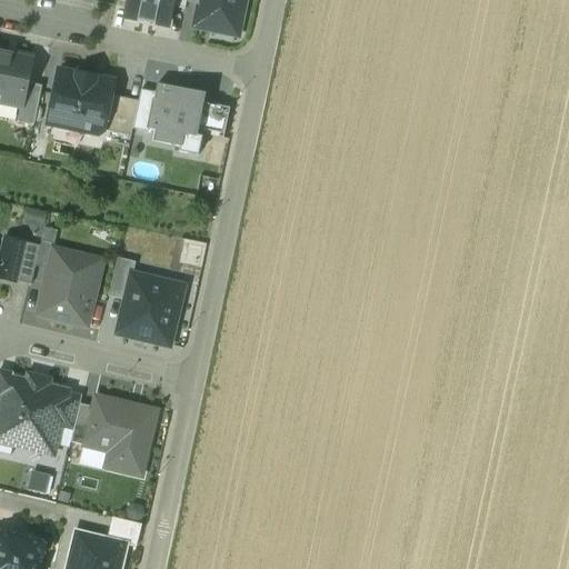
[(127,0),(125,16),(168,25),(171,7),(172,0),(127,0)]
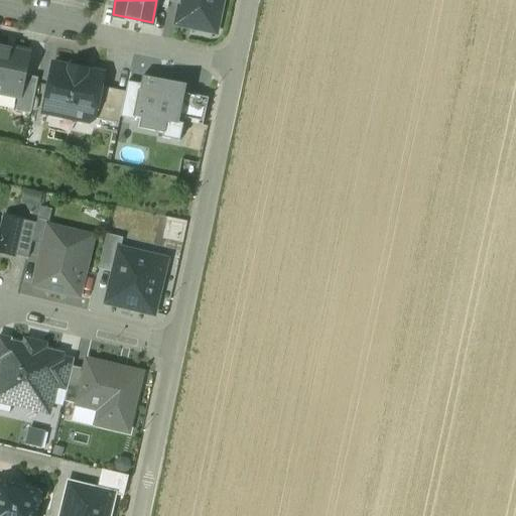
[(221,0),(180,0),(181,0),(177,17),(195,21),(194,26),(211,30),(212,24),(216,25),(221,0)]
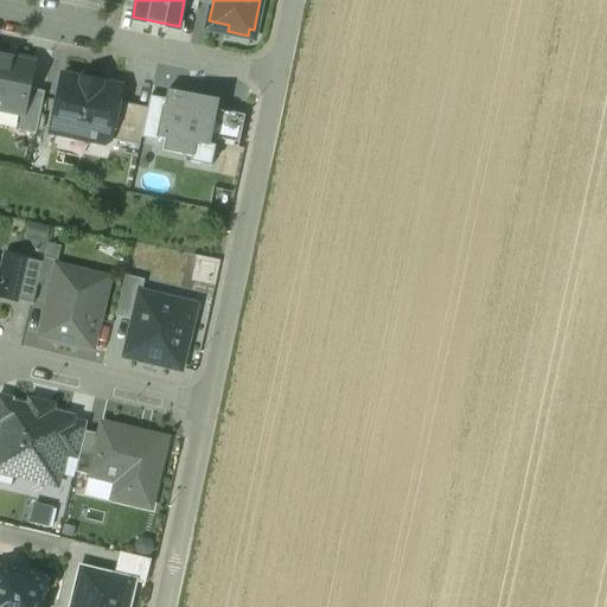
[(33,62),(0,55),(0,108),(21,113),(23,113),(29,89),(33,62)]
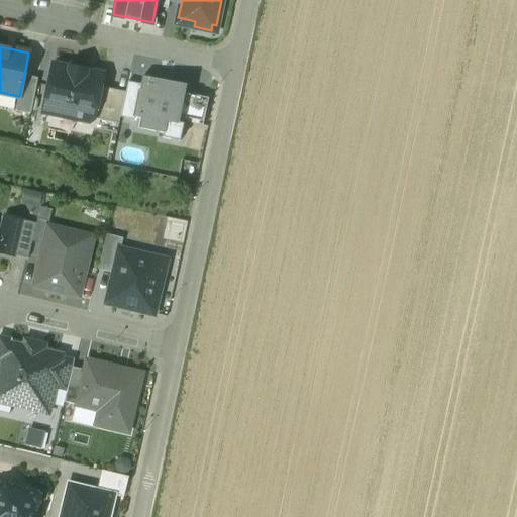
[(101,87),(103,74),(91,71),(87,66),(78,67),(70,62),(66,66),(54,64),(42,112),(89,122),(94,120),(94,118),(101,87)]
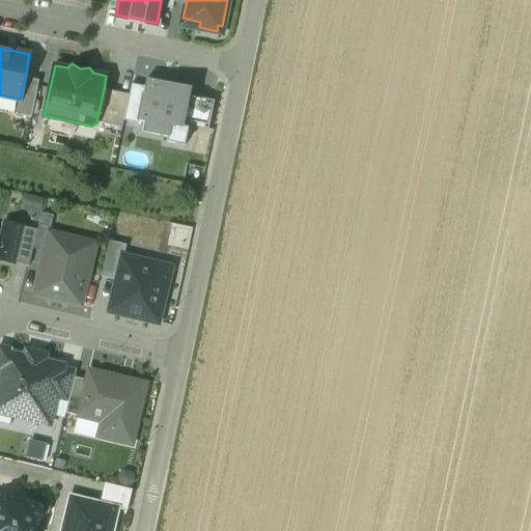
[(38,80),(25,78),(20,99),(19,99),(16,113),(31,116),(38,80)]
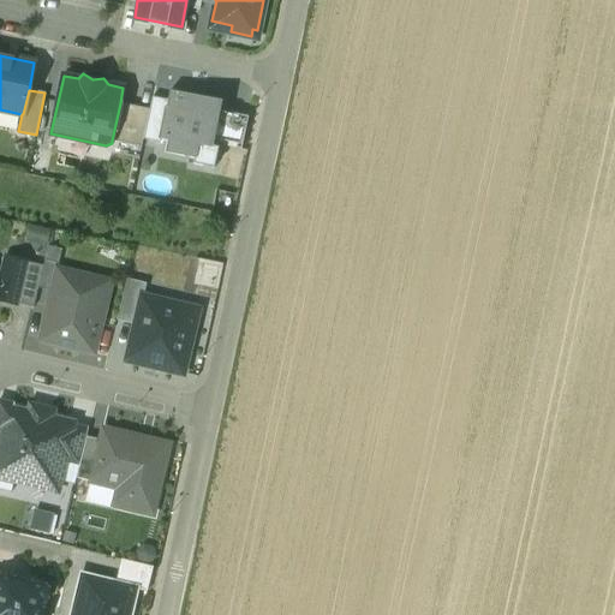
[(221,101),(169,90),(168,101),(160,139),(166,141),(196,148),(212,150),(213,147),(214,139),(220,111),(221,101)]
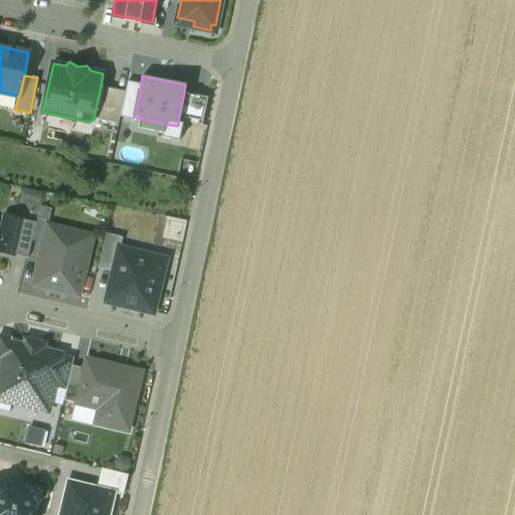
[(134,117),(141,84),(127,81),(125,92),(120,117),(133,120),(134,117)]
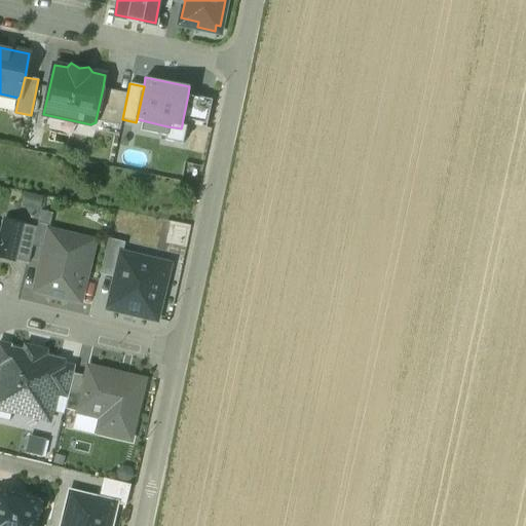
[(127,94),(103,88),(96,120),(120,125),(122,119),(127,94)]
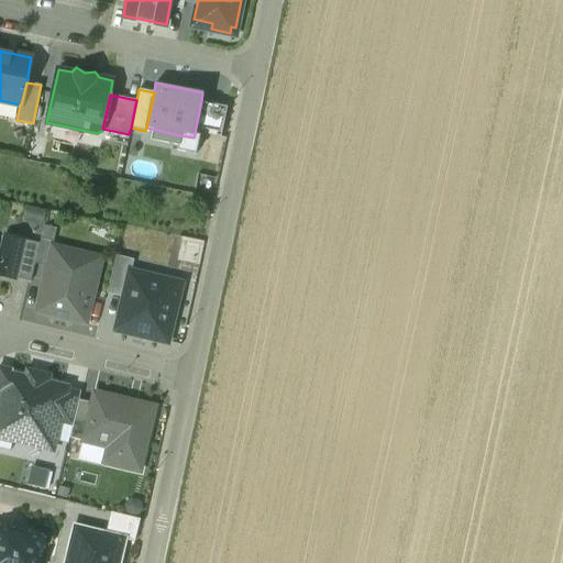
[(227,107),(201,101),(196,128),(222,132),(227,107)]
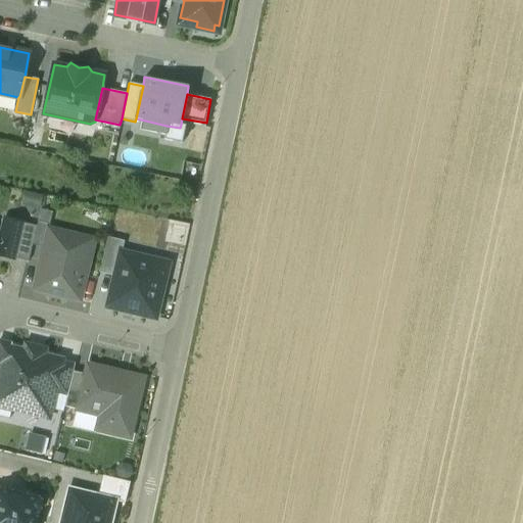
[(167,126),(141,120),(139,130),(164,136),(167,126)]
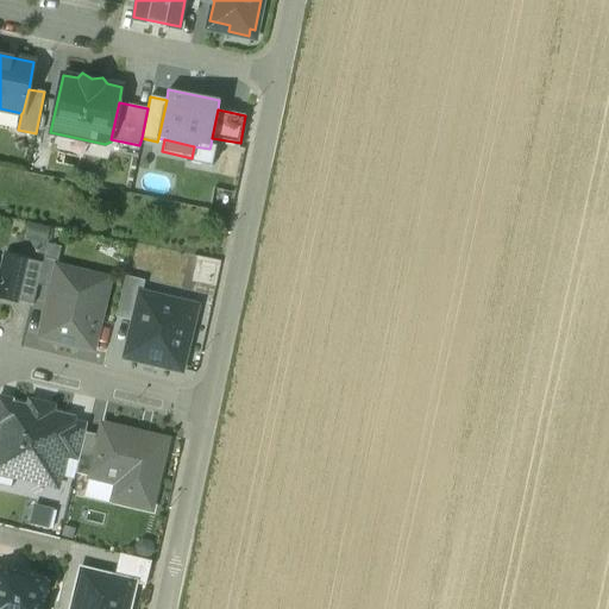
[(192,158),(192,162),(213,167),(217,146),(211,145),(209,149),(194,146),(192,158)]
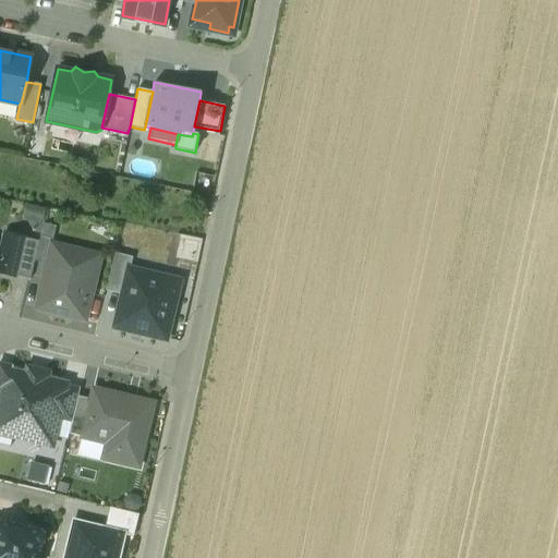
[(56,226),(44,222),(38,241),(34,261),(47,264),(51,244),(56,226)]
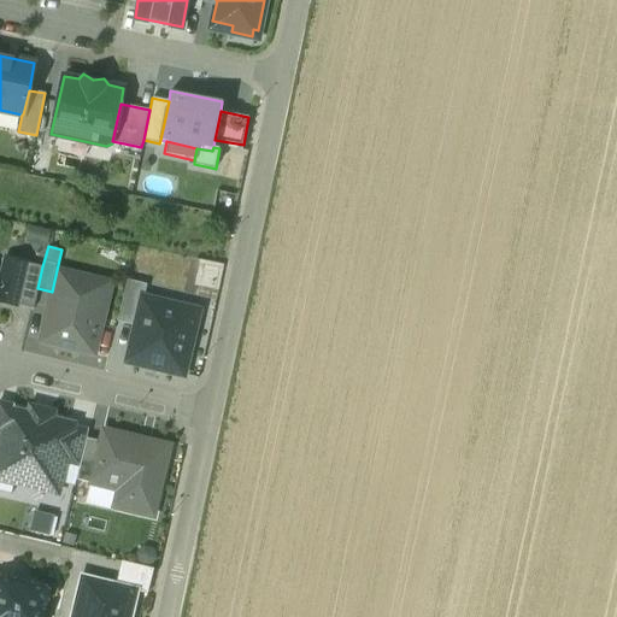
[(27,263),(5,258),(0,278),(0,300),(16,305),(27,263)]
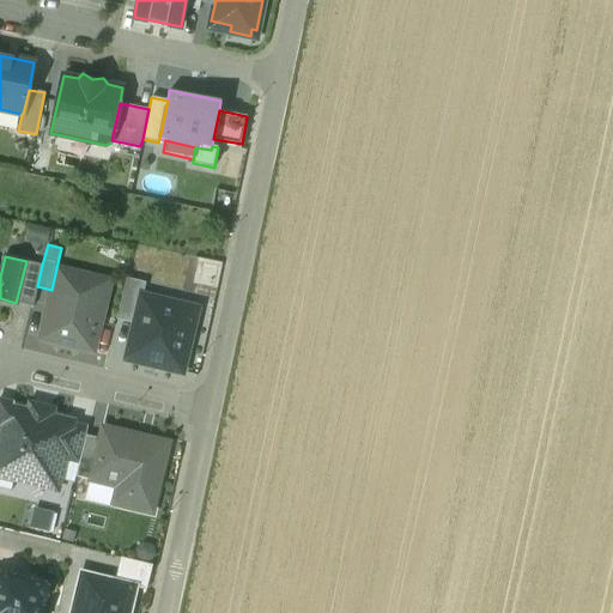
[(42,265),(26,261),(16,303),(32,307),(37,286),(42,265)]
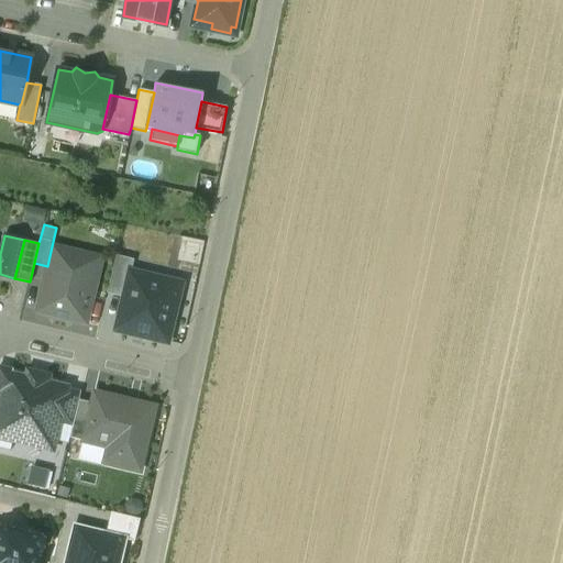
[(87,255),(52,246),(47,266),(36,311),(85,323),(96,277),(83,274),(87,255)]
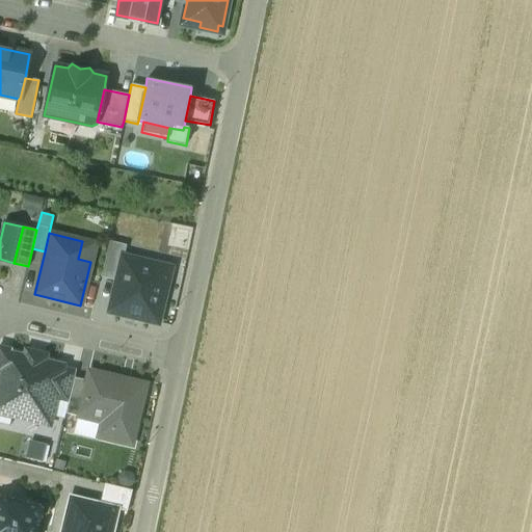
[(123,257),(125,258),(127,245),(109,241),(101,276),(117,281),(123,257)]
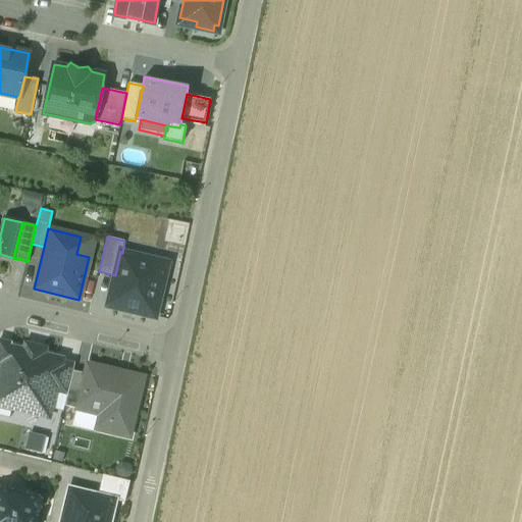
[(120,252),(115,275),(107,306),(155,317),(168,263),(122,253),(120,252)]
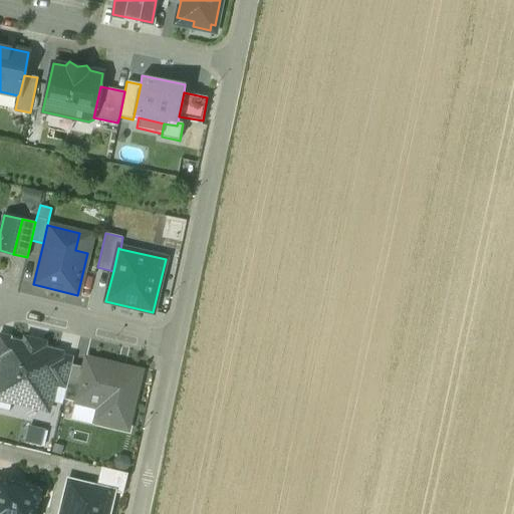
[(0,359),(5,361),(10,341),(11,338),(0,335),(0,359)]
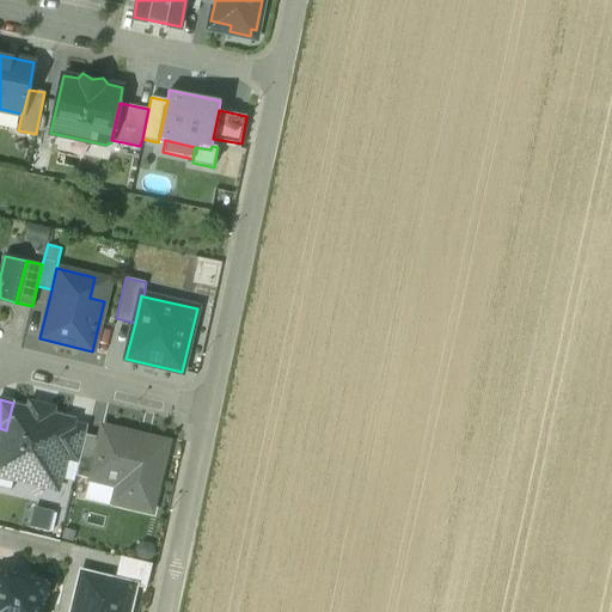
[(0,428),(0,475),(56,489),(63,459),(73,423),(73,421),(12,407),(6,430),(0,428)]
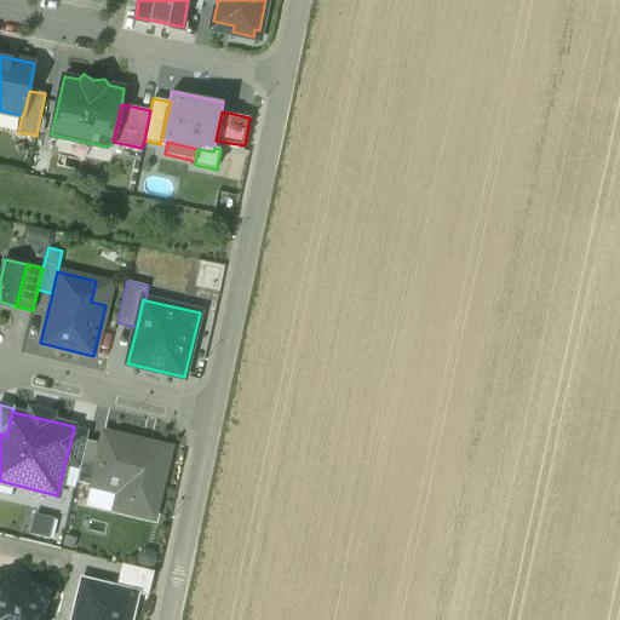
[(89,432),(74,429),(64,465),(80,469),(86,441),(89,432)]
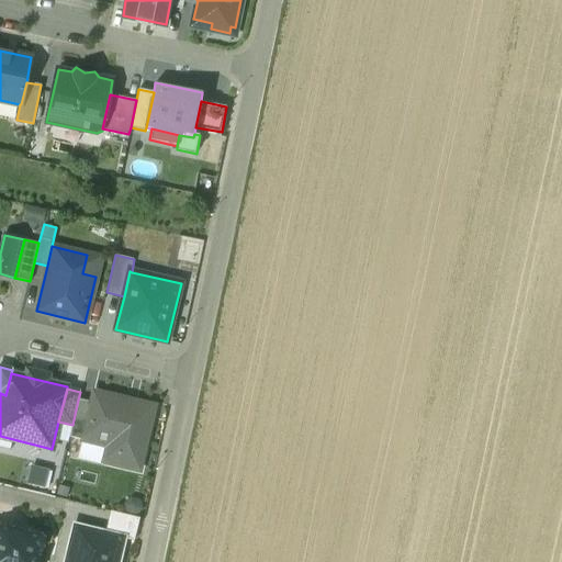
[(96,393),(92,403),(83,441),(105,446),(101,467),(138,475),(155,407),(96,393)]
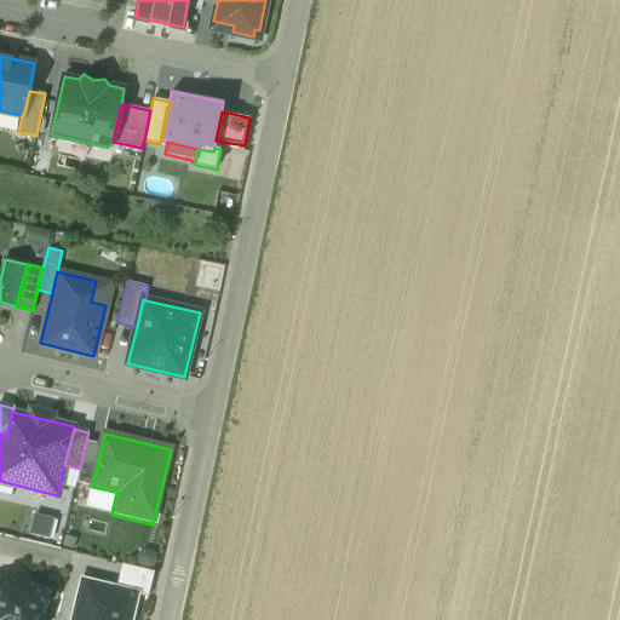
[(102,445),(86,441),(80,469),(78,481),(92,487),(102,445)]
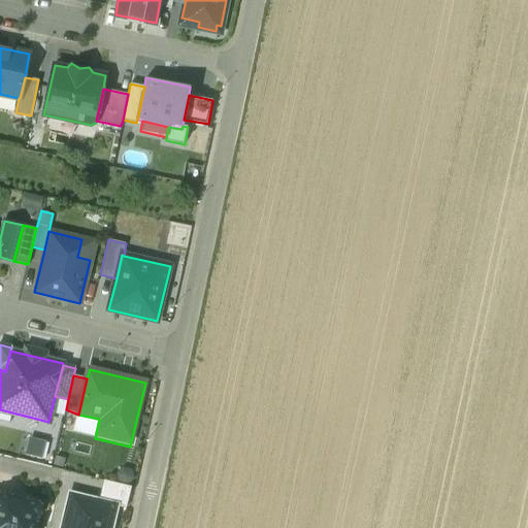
[(26,437),(26,455),(52,455),(52,437),(26,437)]
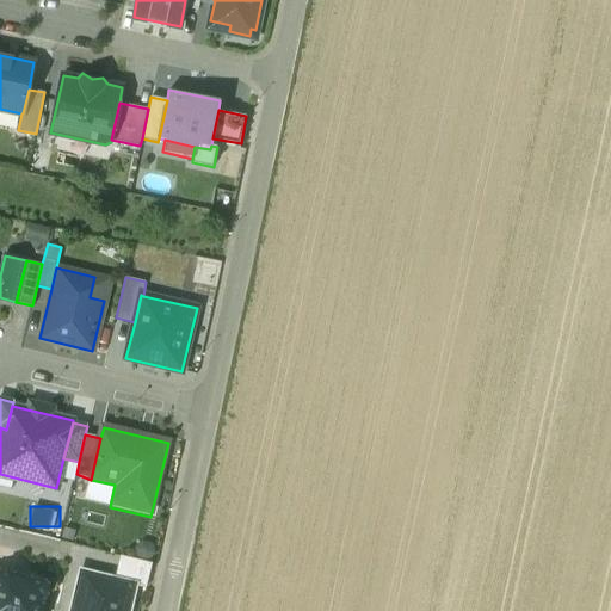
[(152,563),(123,556),(117,580),(136,584),(135,586),(146,588),(152,563)]
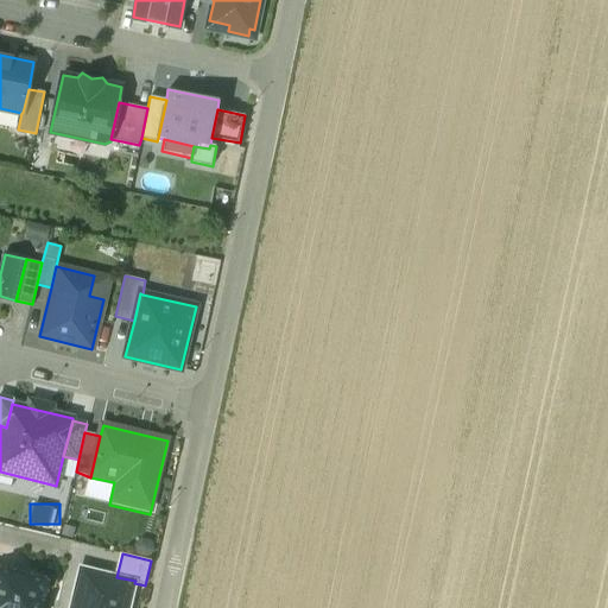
[(4,607),(13,571),(0,568),(0,607),(4,607)]
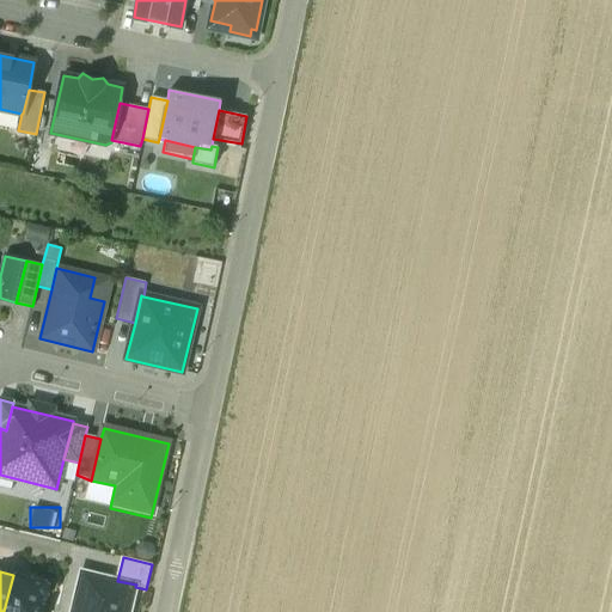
[(117,581),(80,571),(69,611),(129,611),(135,587),(136,585),(117,581)]
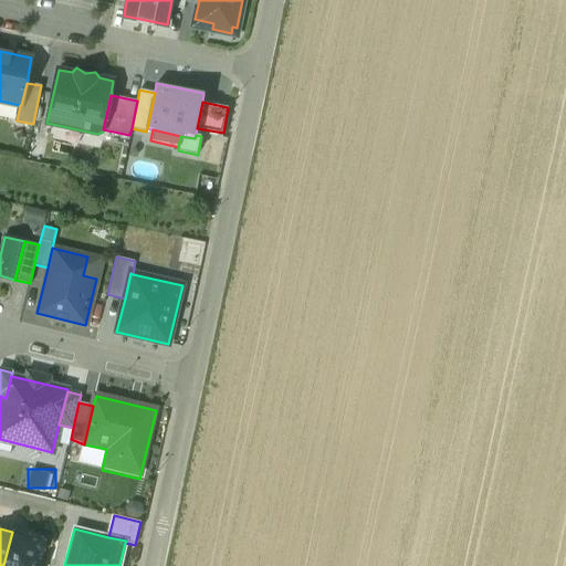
[(38,565),(44,540),(12,532),(3,565),(38,565)]
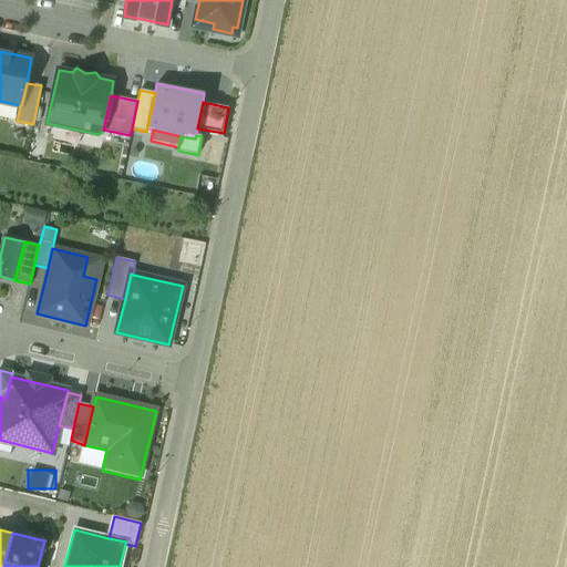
All buildings are outlined.
